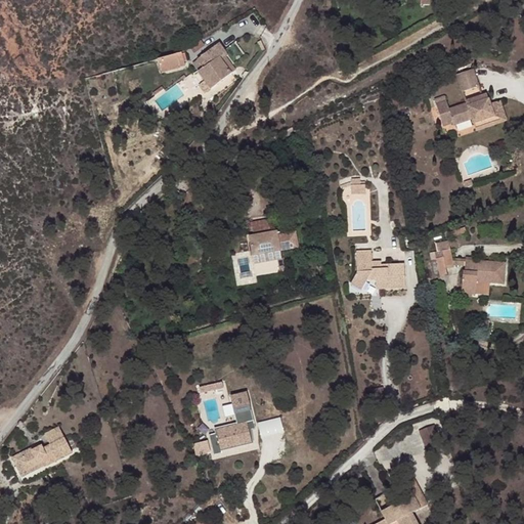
[(190,48),(193,54),(205,47),(201,41),(190,48)]
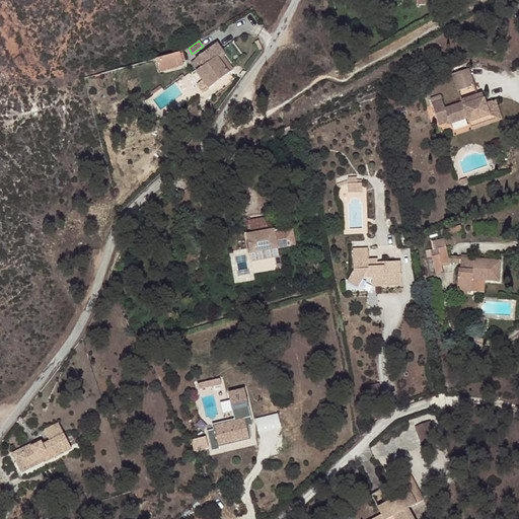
[(221,42),(196,56),(201,65),(196,68),(195,68),(205,86),(234,70),(226,57),(229,55),(221,42)]
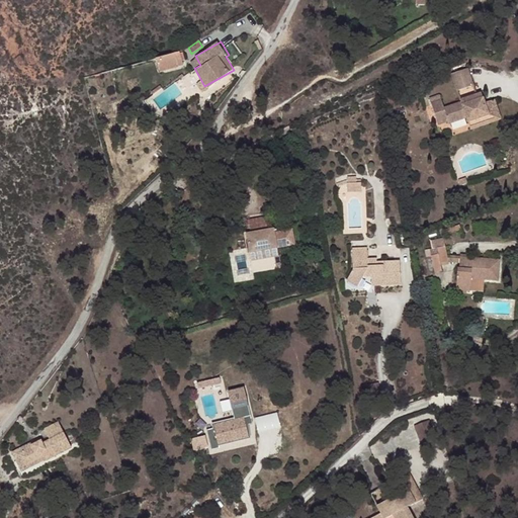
[(190,59),(195,68),(200,65),(195,56),(190,59)]
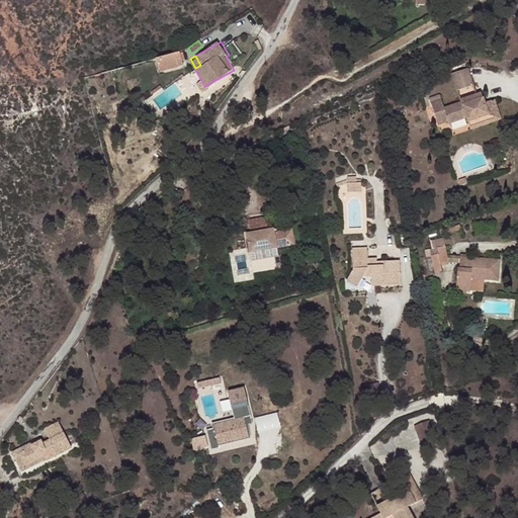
[(169,62),(151,66),(154,79),(178,73),(175,60),(169,62)]
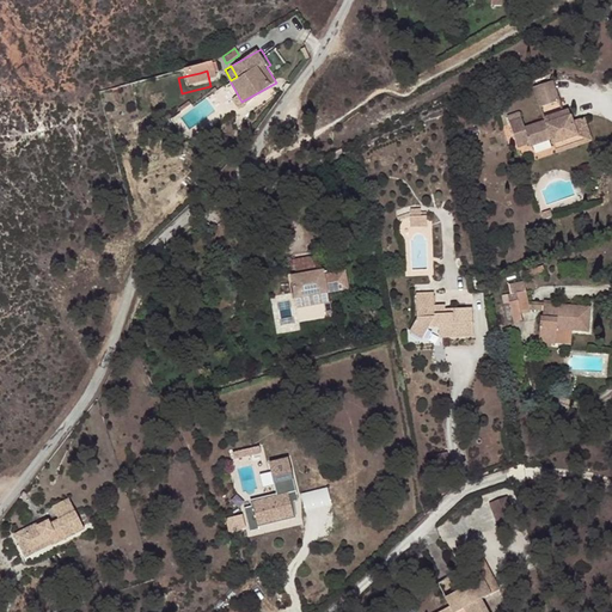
[(548,89),(530,97),(538,115),(554,106),(548,89)]
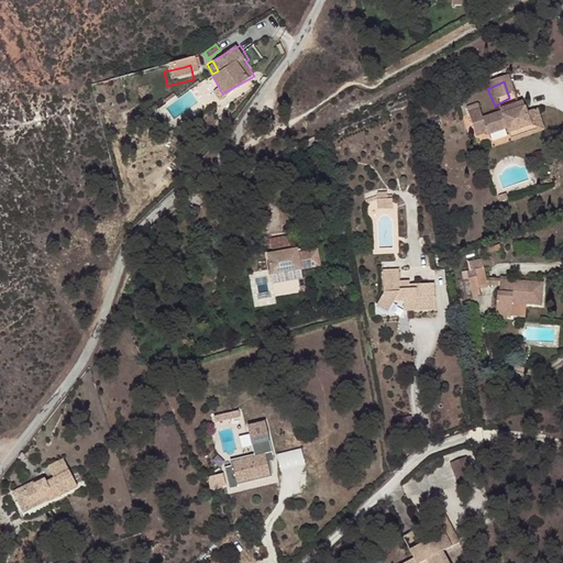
[(499,119),(484,125),(487,136),(490,142),(505,135),(507,141),(529,132),(525,118),(520,107),(498,117),(499,119)]
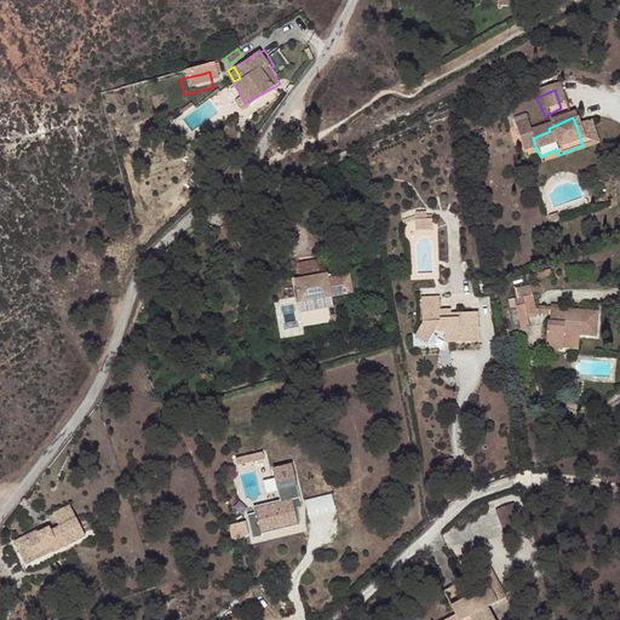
[(512,127),(515,133),(528,126),(526,120),(512,127)]
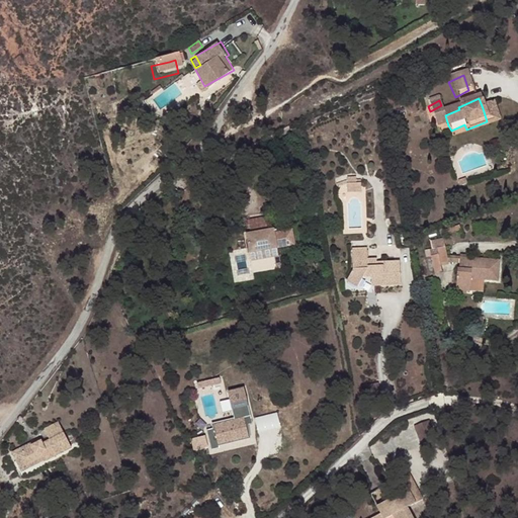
[(487,121),(466,130),(469,136),(501,123),(494,104),(483,108),(487,121)]
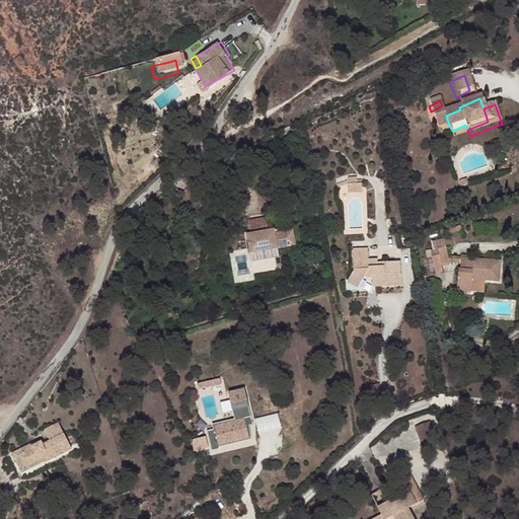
[(442,105),(431,112),(439,131),(449,126),(446,116),(442,105)]
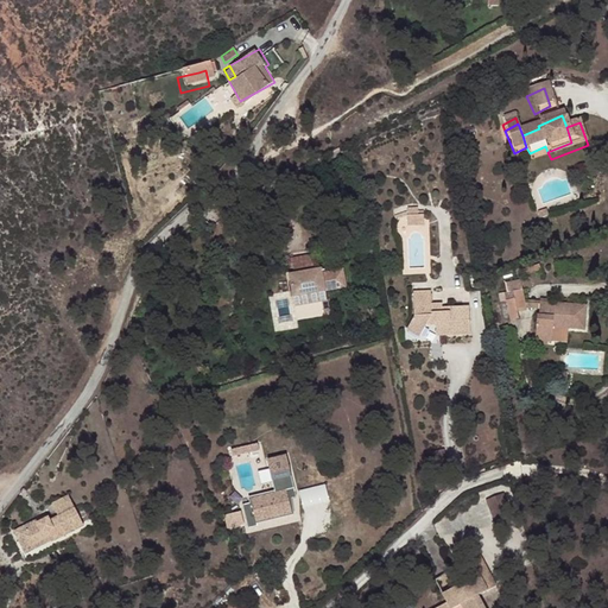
[(424,215),(407,215),(407,226),(424,226),(424,215)]
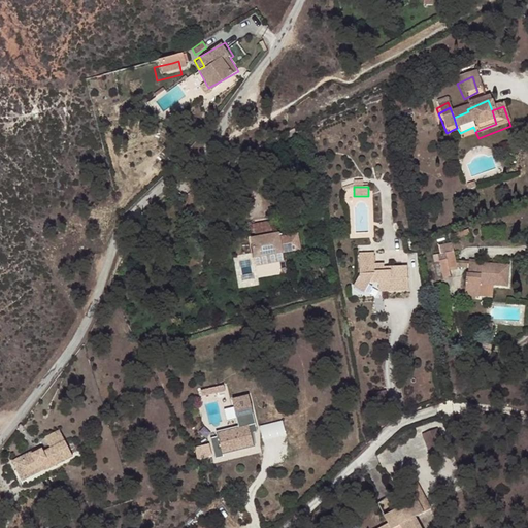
[(254,234),(255,237),(272,234),(271,231),(273,230),(271,221),(265,222),(266,223),(254,225),(254,224),(250,224),(252,234),(254,234)]
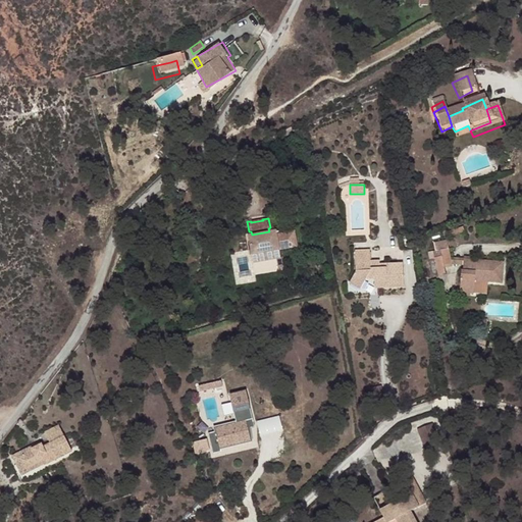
[(469,221),(462,224),(465,230),(471,228),(469,221)]
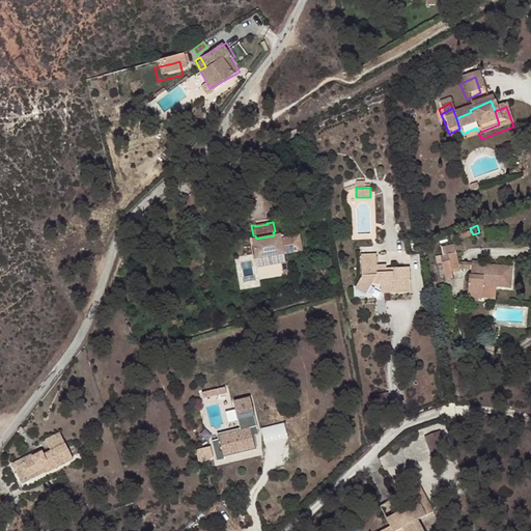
[(473,234),(470,228),(462,232),(464,239),(473,234)]
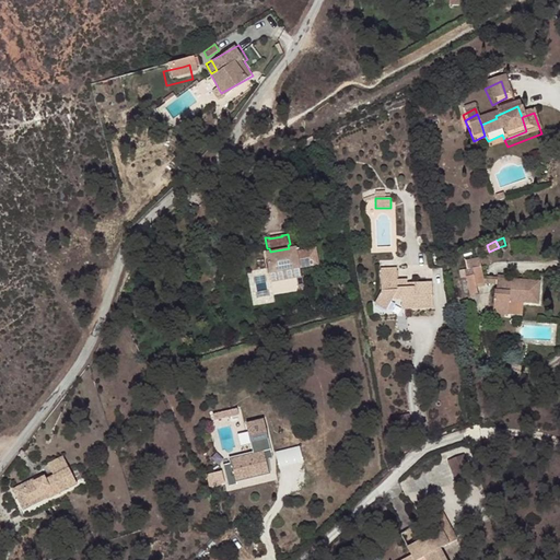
[(270,252),(265,253),(269,275),(301,269),(296,247),(289,248),(270,252)]
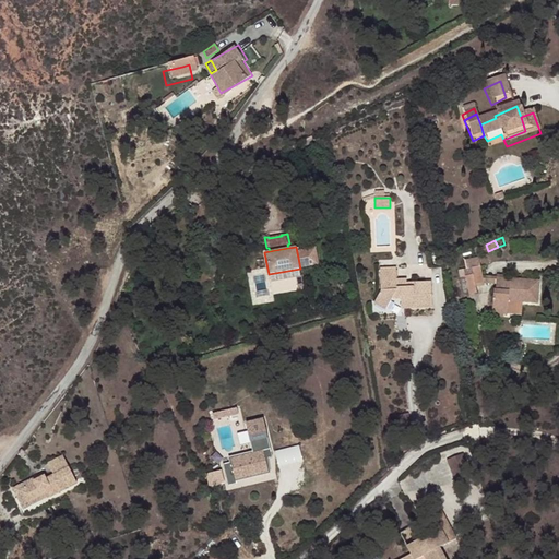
[(475,286),(484,284),(480,268),(478,257),(464,261),(465,269),(463,270),(468,296),(476,294),(475,286)]
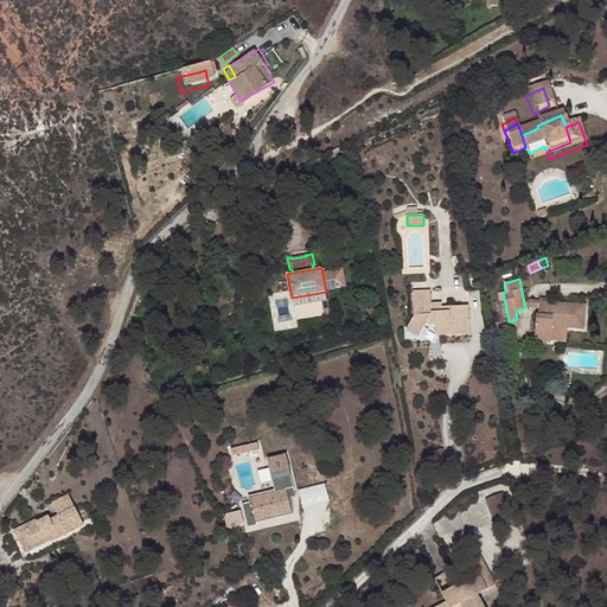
[(326,292),(292,298),(293,307),(327,300),(326,292)]
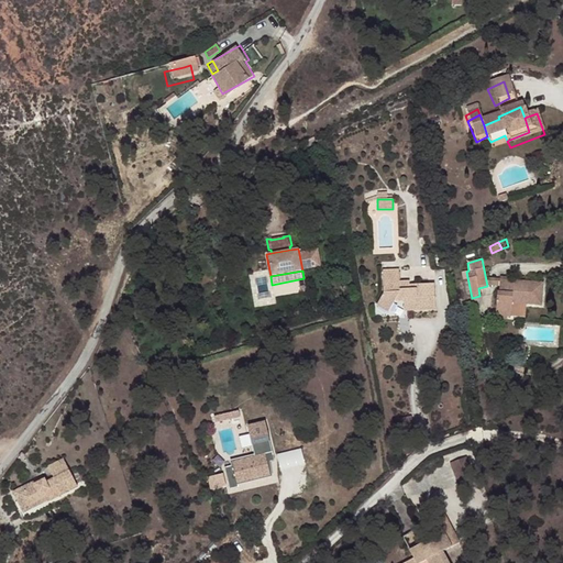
[(396,274),(378,276),(379,296),(373,309),(385,316),(393,305),(401,304),(403,315),(433,312),(431,286),(405,288),(405,293),(397,293),(396,274)]
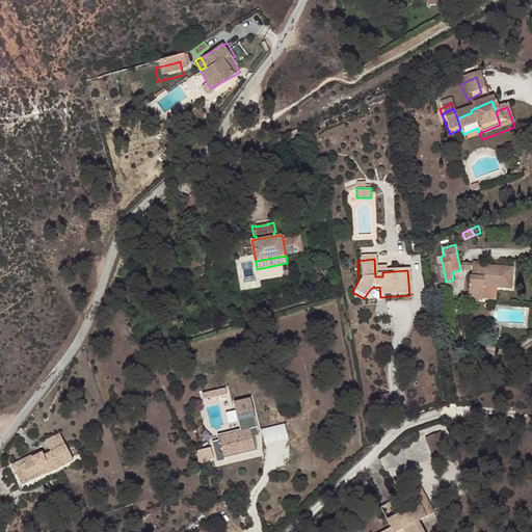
[(470,276),(469,298),(483,299),(483,298),(484,287),(498,287),(512,288),(513,267),(475,264),(473,276),(470,276)]
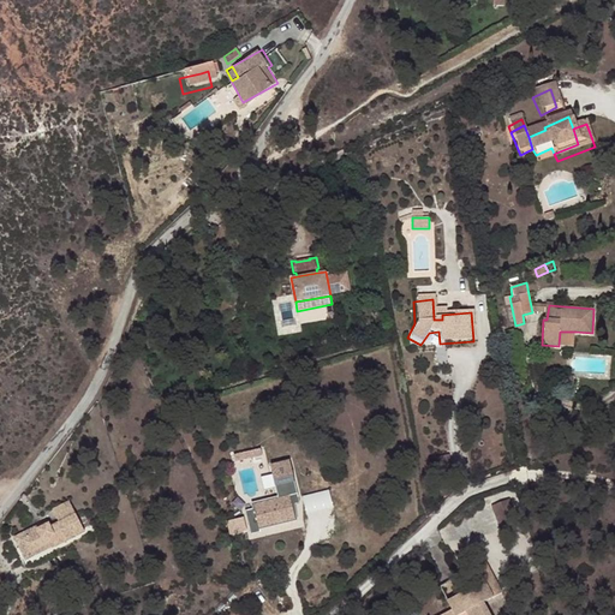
[(560,332),(559,345),(574,346),(575,332),(560,332)]
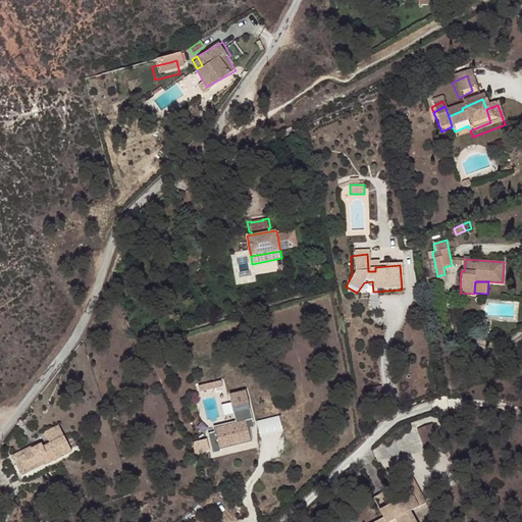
[(477,316),(476,322),(484,324),(486,318),(477,316)]
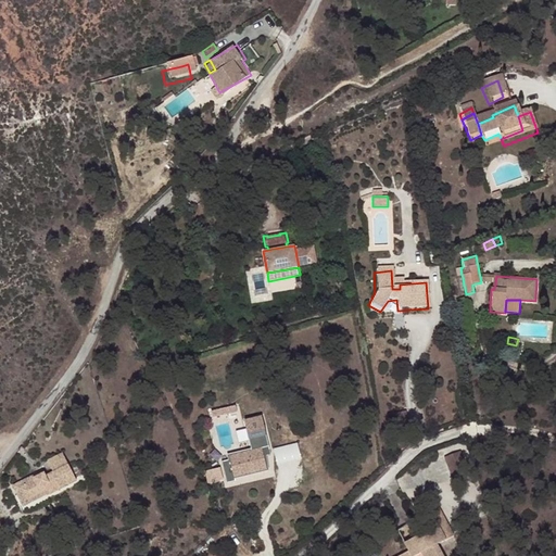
[(516,345),(507,343),(505,351),(515,352),(516,345)]
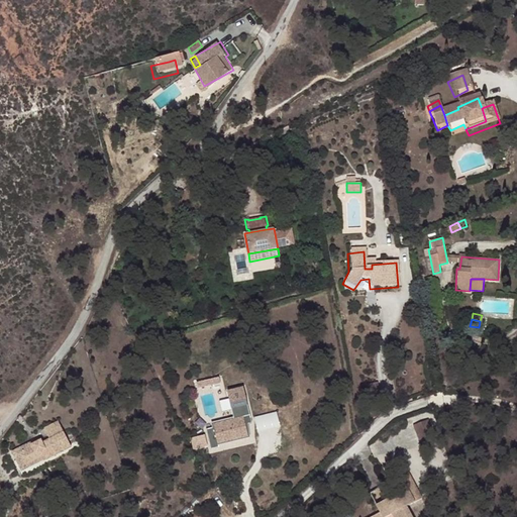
[(211,379),(196,383),(198,389),(213,385),(211,379)]
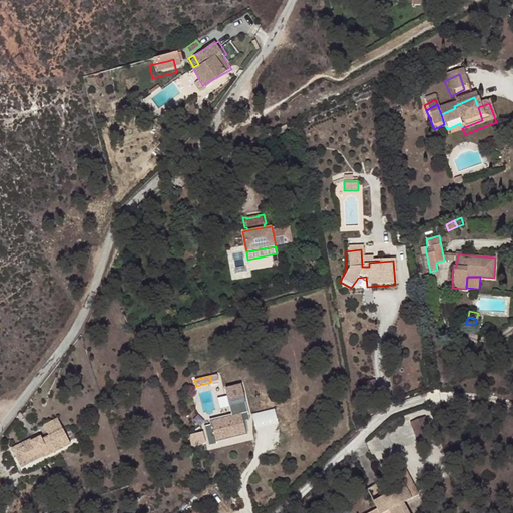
[(361,387),(363,400),(375,398),(373,385),(361,387)]
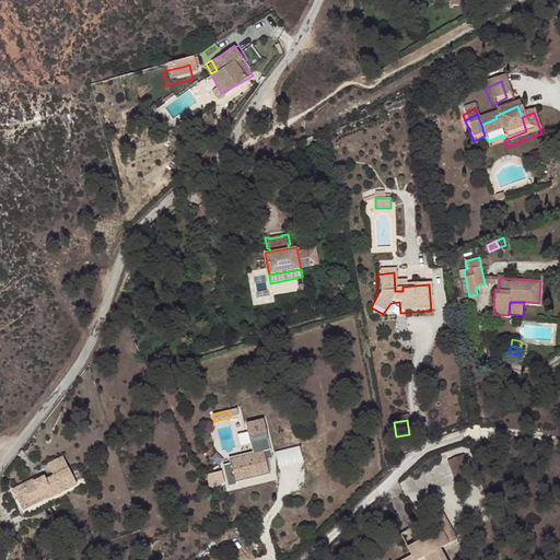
[(300,444),(277,451),(281,466),(304,461),(300,444)]
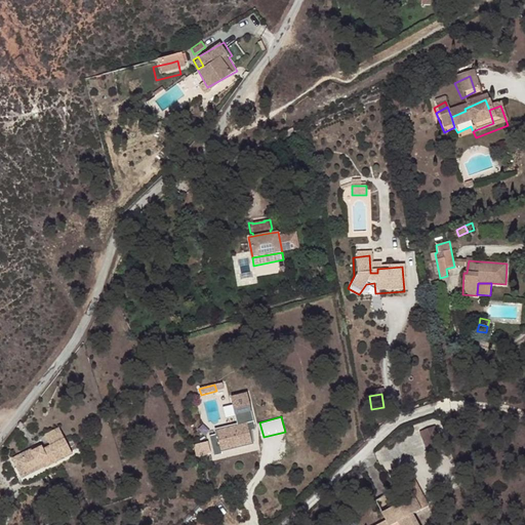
[(216,455),(225,452),(225,450),(242,445),(255,441),(250,420),(219,430),(219,433),(211,435),(216,455)]
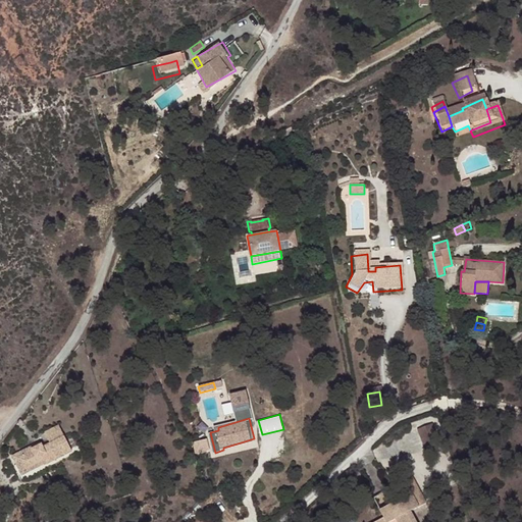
[(38,440),(30,445),(49,461),(70,450),(56,423),(42,430),(48,442),(41,447),(38,440)]
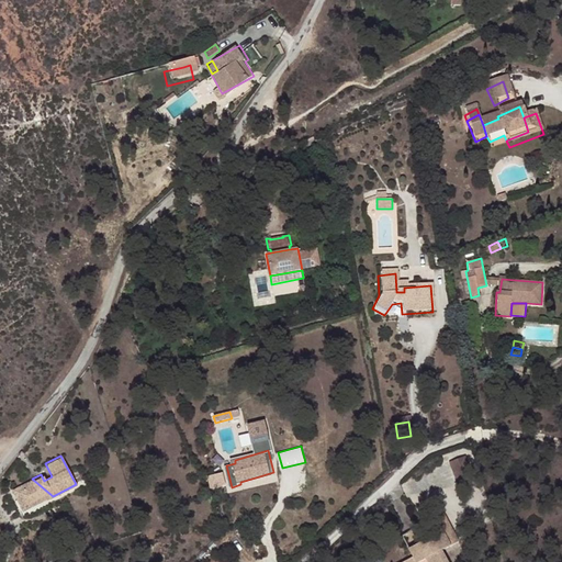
[(465,457),(449,462),(457,485),(474,479),(465,457)]
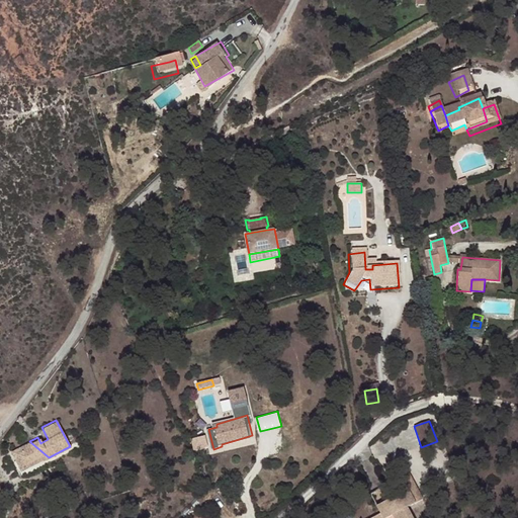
[(222,444),(222,446),(224,452),(241,447),(239,439),(222,444)]
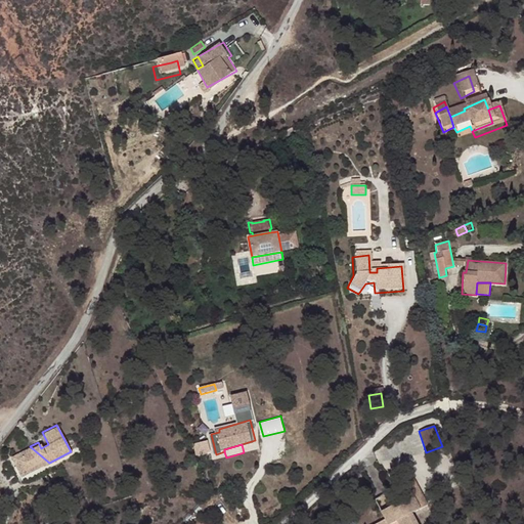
[(49,463),(30,446),(9,456),(12,464),(18,461),(23,469),(42,461),(44,465),(49,463)]
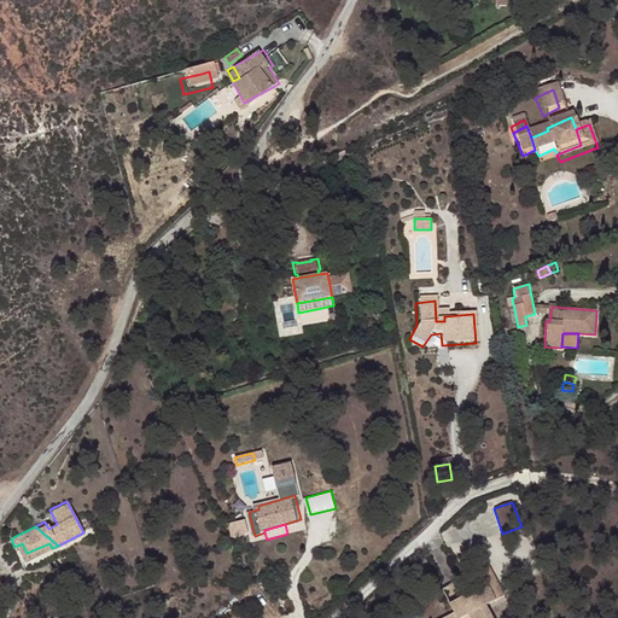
[(474,572),(483,584),(484,587),(491,583),(482,566),(474,572)]
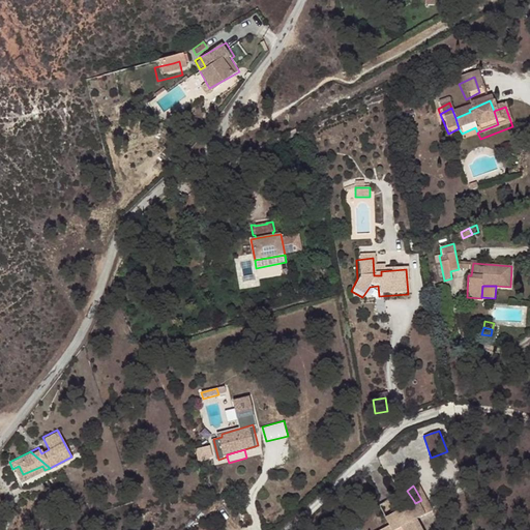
[(415,503),(414,501),(384,521),(388,528),(389,529),(398,529),(399,529),(398,529),(419,529),(413,521),(429,510),(421,500),(415,503)]
